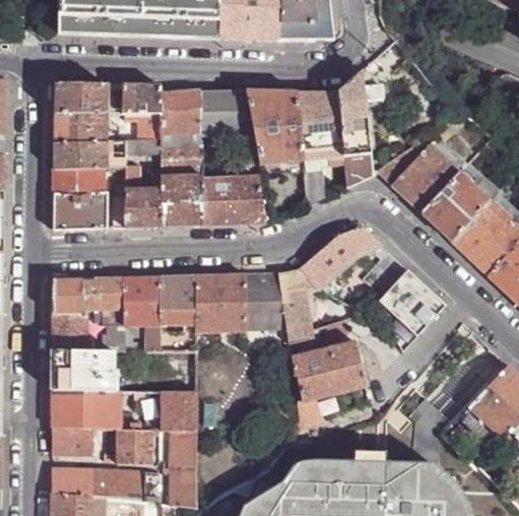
[(178,36),(219,37),(220,0),(59,0),(58,31),(113,34),(178,36)]
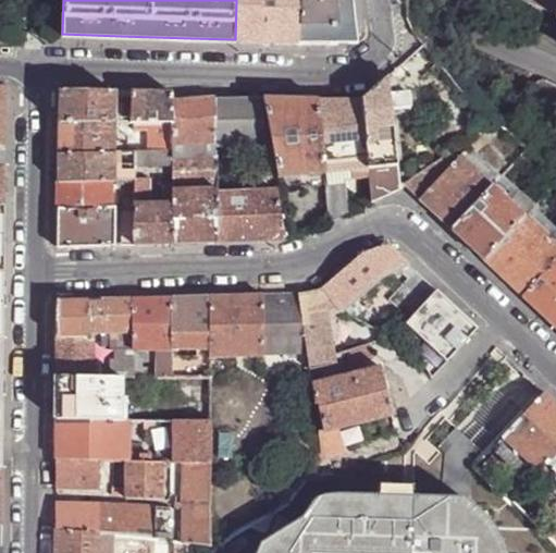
[(270,40),(296,41),(297,0),(236,0),(235,39),(270,40)]
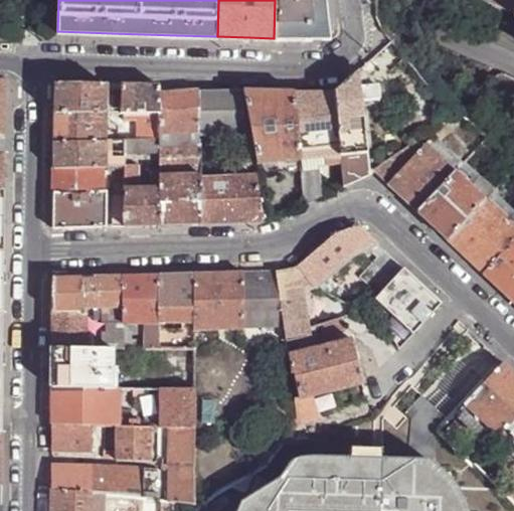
[(275,0),(274,38),(330,37),(328,27),(325,0),(275,0)]
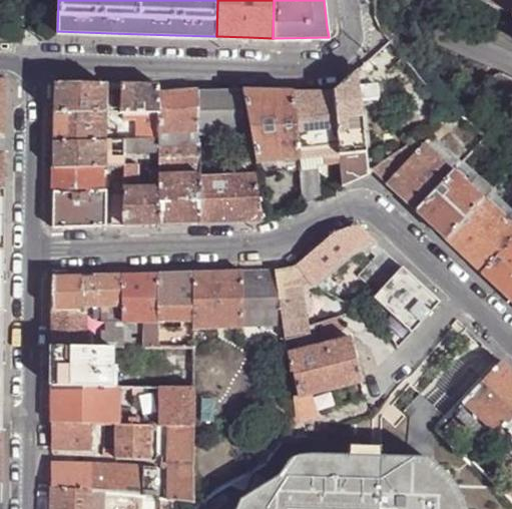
[(490,0),(511,10),(510,13),(511,13),(511,0),(490,0)]
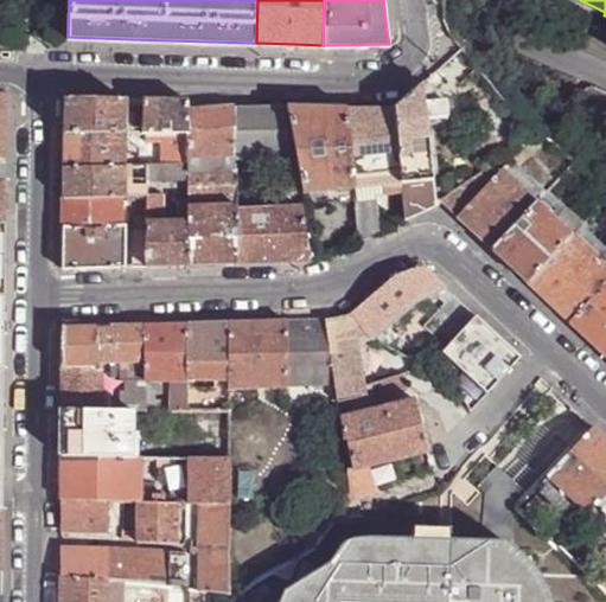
[(445,97),(425,100),(422,79),(394,106),(401,180),(404,217),(433,203),(426,116),(446,114),(445,97)]
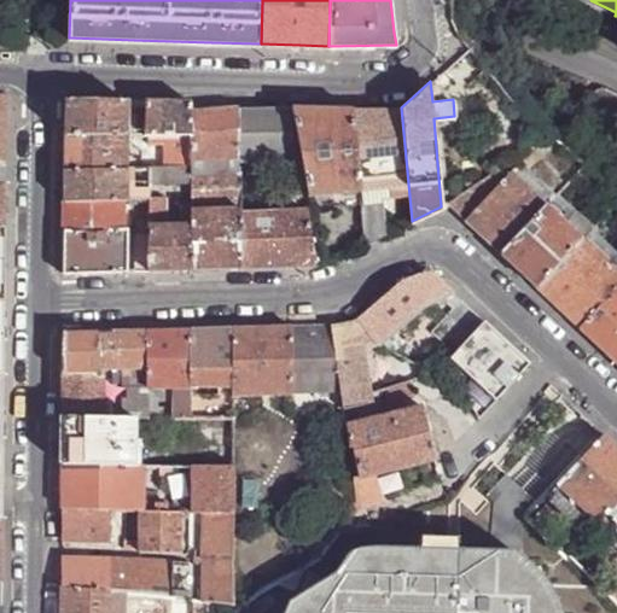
[(135,112),(127,112),(127,99),(117,98),(67,97),(65,117),(65,133),(127,133),(133,132),(135,132),(135,112)]
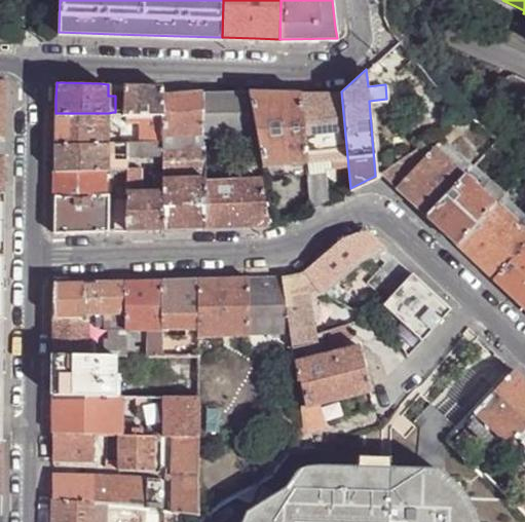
[(127,112),(161,112),(160,94),(161,85),(123,84),(123,112),(127,112)]
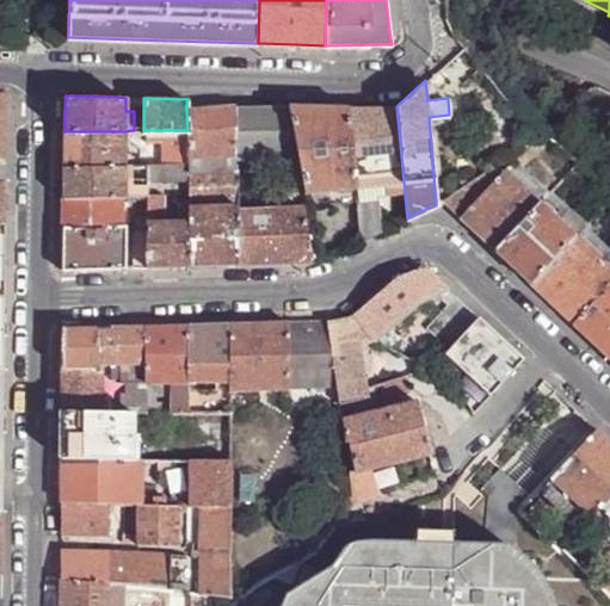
[(302,206),(236,210),(236,153),(277,152),(279,169),(296,168),(284,105),(264,105),(235,105),(209,107),(186,109),(188,130),(189,162),(189,181),(189,201),(190,215),(190,222),(190,233),(190,265),(211,264),(273,263),(313,261),(302,206)]
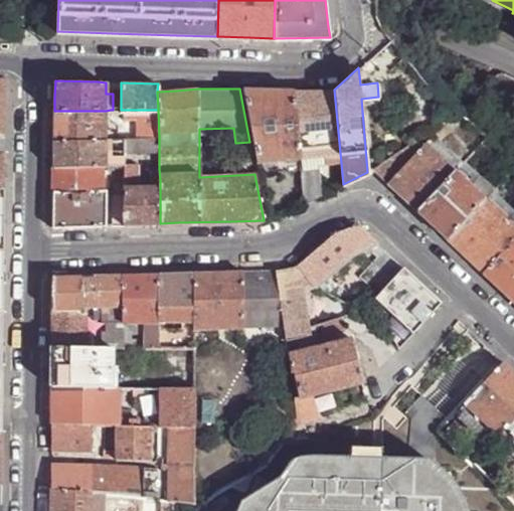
[(276,160),(299,157),(292,89),(262,89),(244,89),(257,162),(276,160)]
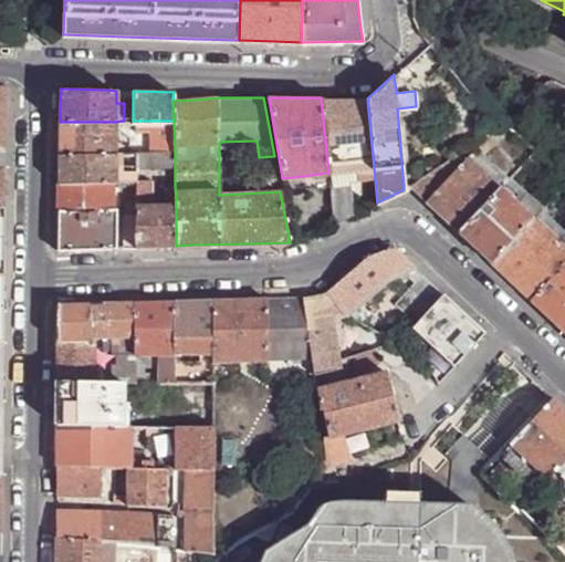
[(328,173),(374,168),(367,99),(332,97),(321,97),(328,173)]
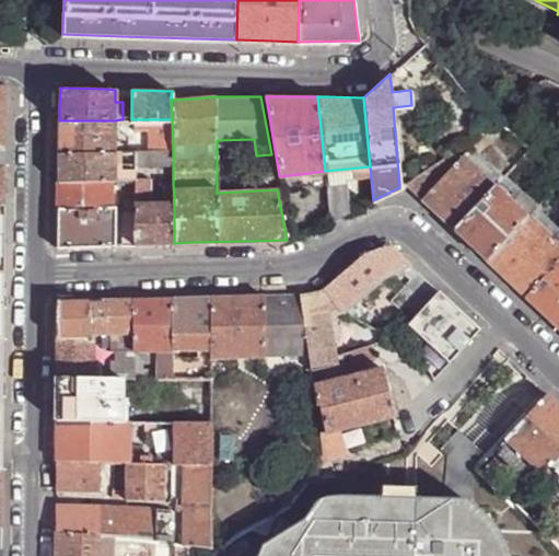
[(500,175),(472,148),(501,124),(495,118),(487,124),(463,140),(467,145),(459,153),(492,184),(500,175)]
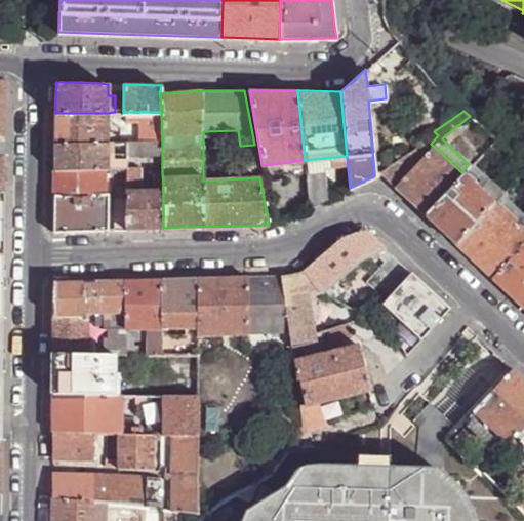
[(161,112),(127,112),(127,119),(139,119),(139,141),(162,139),(161,112)]
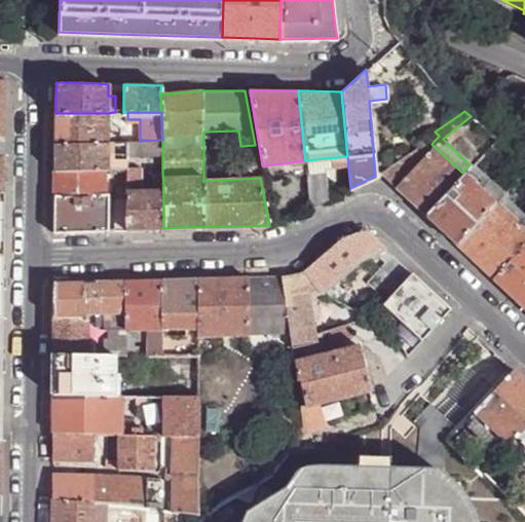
[(55,133),(55,145),(108,142),(108,113),(55,113),(55,133)]
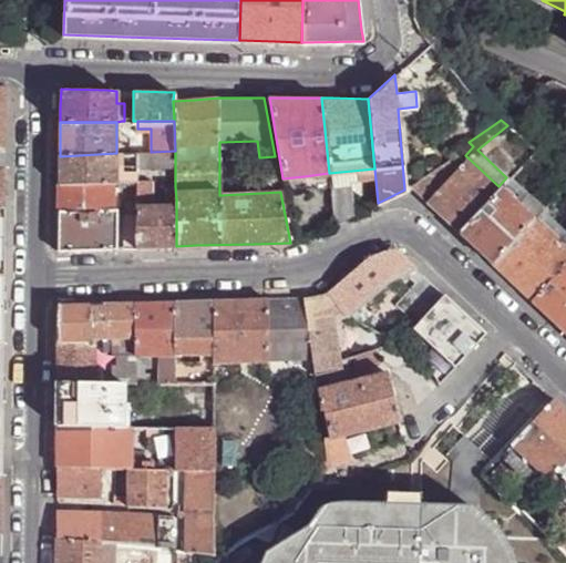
[(438,213),(456,232),(498,186),(465,155),(473,146),(469,142),(455,151),(456,153),(409,186),(438,213)]
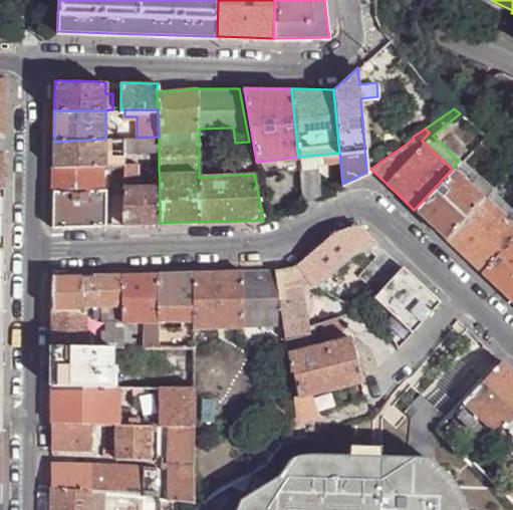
[(148,154),(159,153),(159,137),(137,138),(124,138),(124,154),(148,154)]
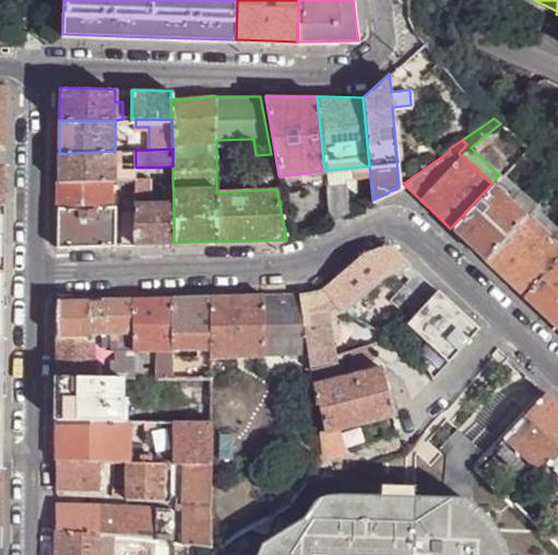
[(122,178),(135,177),(135,167),(135,150),(122,151),(122,178)]
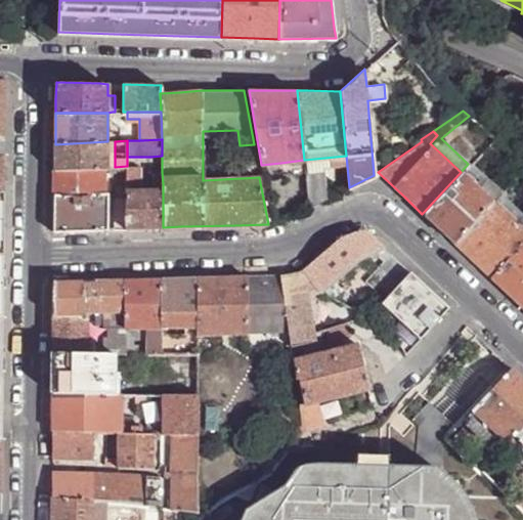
[(54,158),(54,169),(103,167),(107,167),(107,141),(55,144),(54,158)]
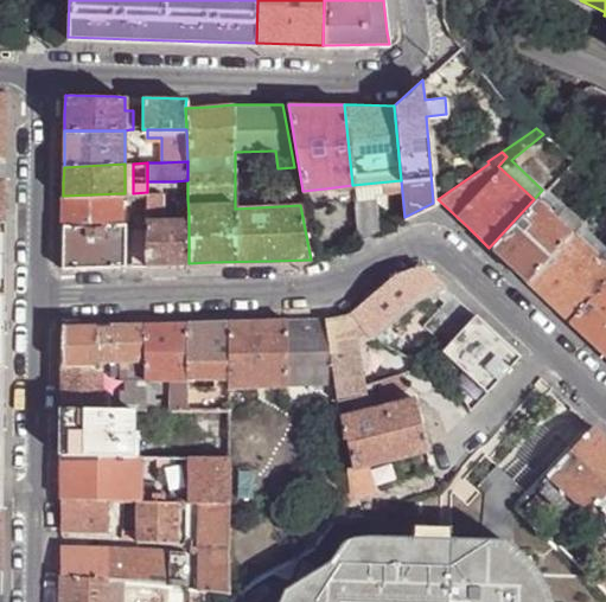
[(179,199),(187,199),(187,180),(174,181),(176,199),(179,199)]
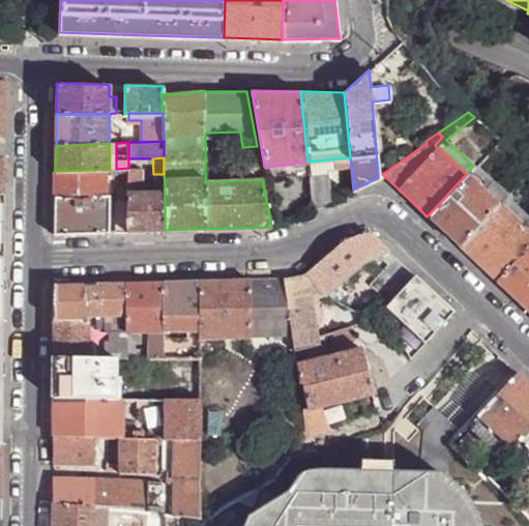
[(286,176),(309,173),(309,170),(307,162),(284,165),(286,176)]
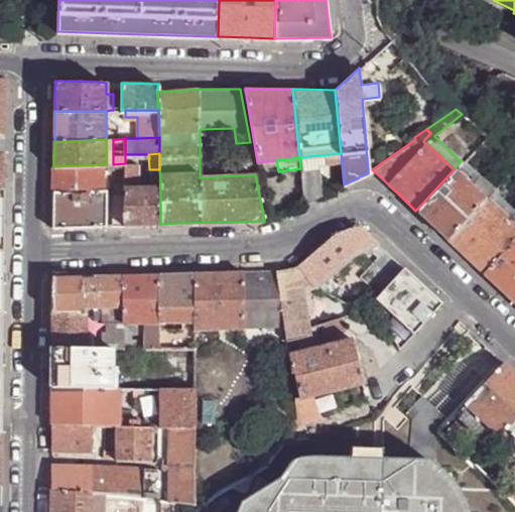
[(454,169),(483,198),(491,188),(462,160),(461,161),(454,169)]
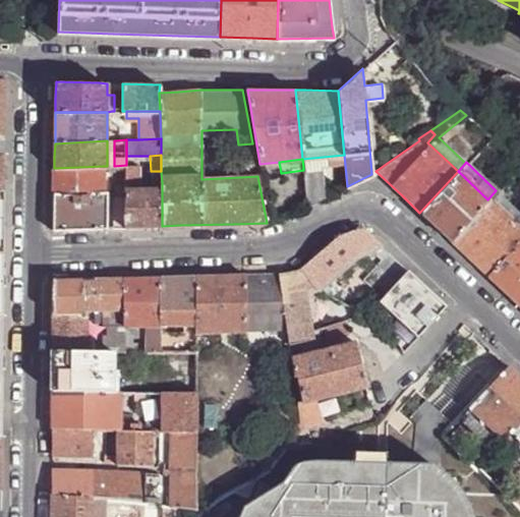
[(115,191),(125,191),(126,165),(114,166),(114,191),(115,191)]
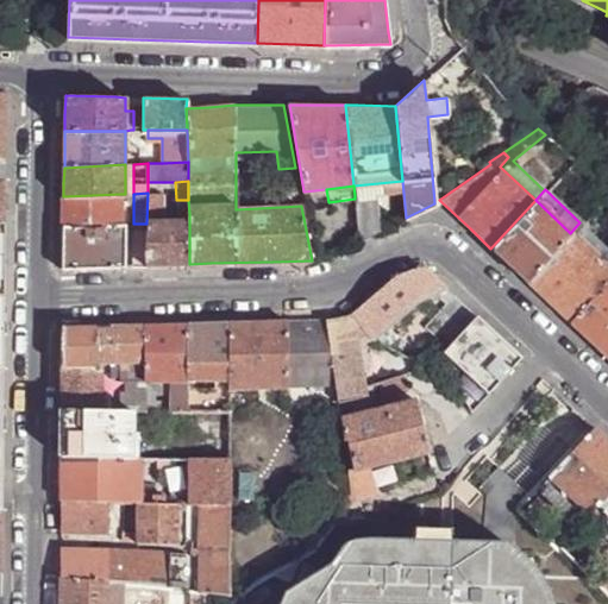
[(168,265),(189,264),(189,232),(179,232),(179,220),(163,220),(162,194),(148,193),(146,224),(146,234),(146,250),(145,265),(168,265)]
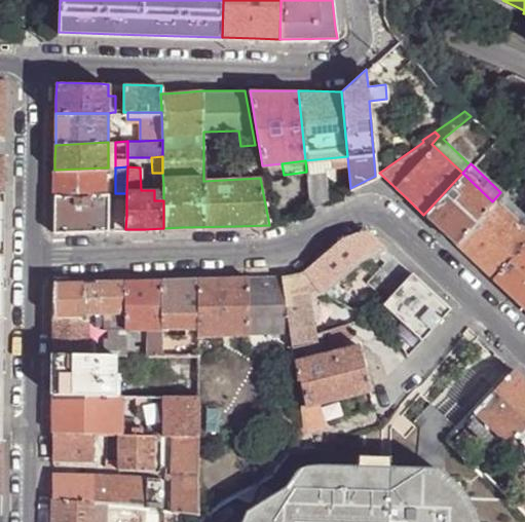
[(54,185),(54,195),(104,193),(104,168),(54,170),(54,185)]
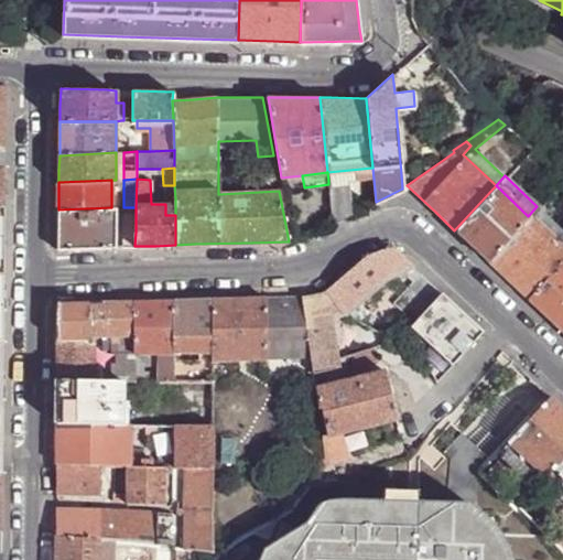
[(332,221),(352,212),(348,180),(328,181),(328,184),(332,221)]
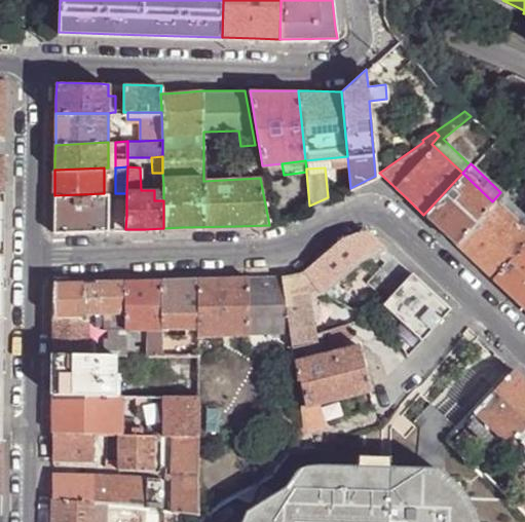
[(439,228),(454,244),(492,201),(462,173),(423,215),(439,228)]
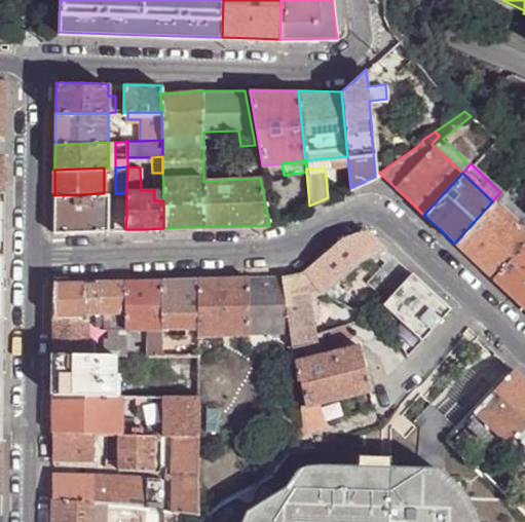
[(154,200),(163,200),(163,191),(154,190),(154,200)]
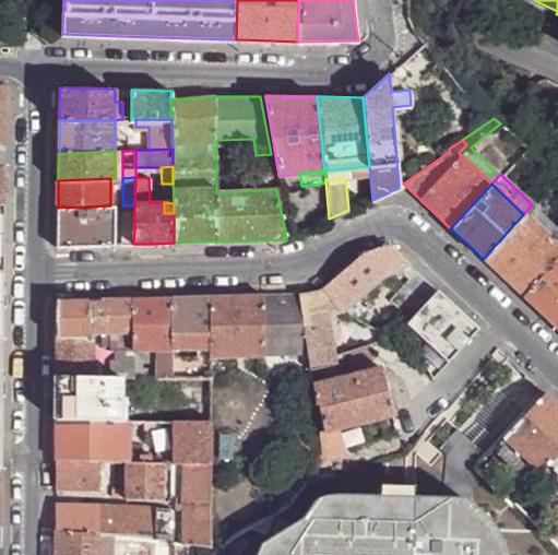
[(523,214),(557,247),(557,229),(532,204),(523,214)]
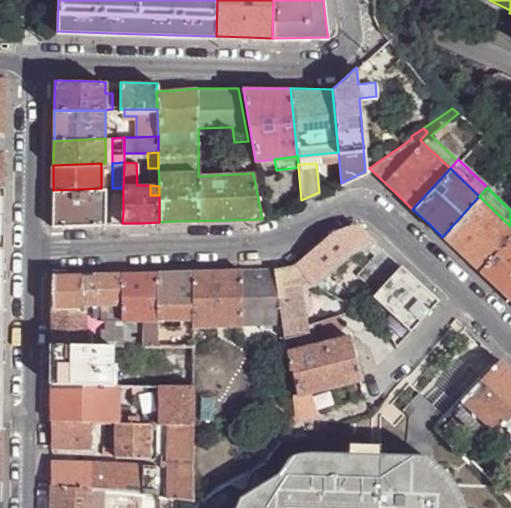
[(52,225),(104,224),(104,188),(101,188),(53,190),(52,207),(52,225)]
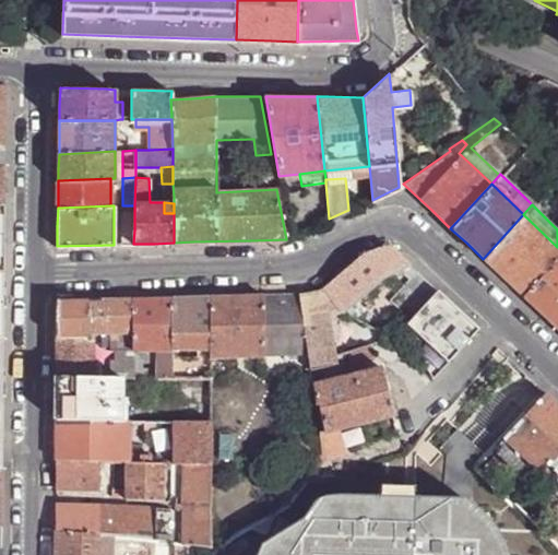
[(123,216),(134,215),(134,205),(123,205),(123,216)]
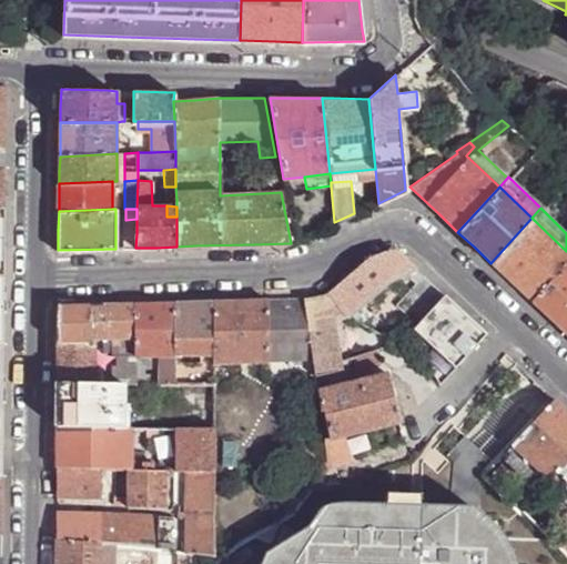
[(513,284),(529,300),(563,263),(566,258),(566,251),(532,218),(490,263),(513,284)]
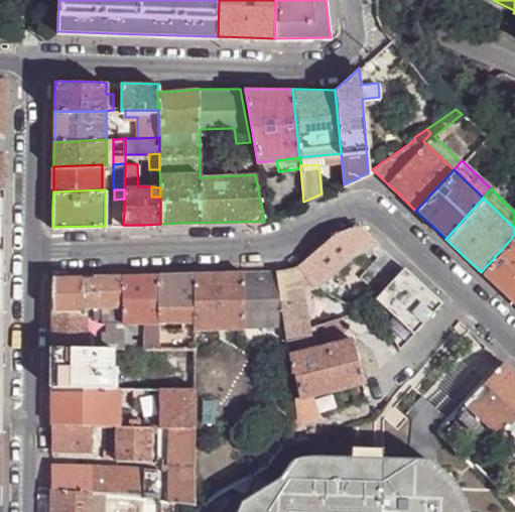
[(113,212),(124,212),(124,199),(114,200),(113,212)]
